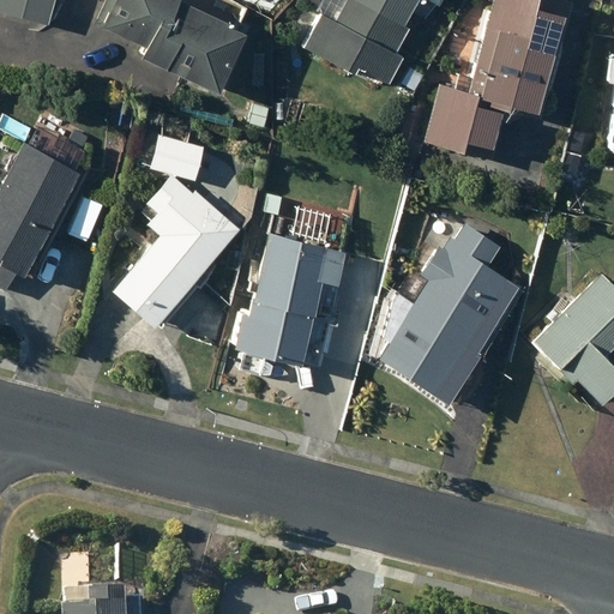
[(0,0),(0,12),(47,25),(53,0),(0,0)]
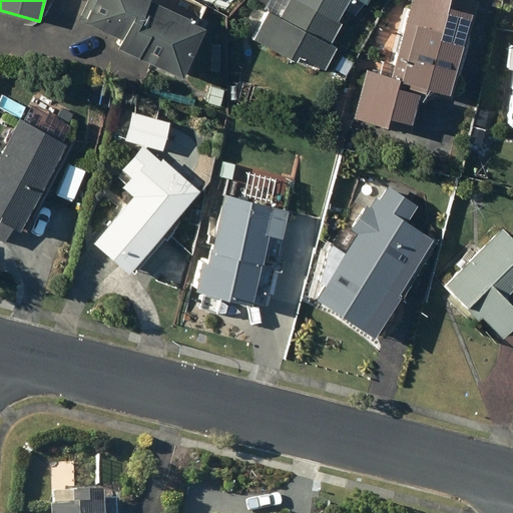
[(115,46),(179,76),(203,25),(149,0),(86,0),(78,18),(119,37),(115,46)]
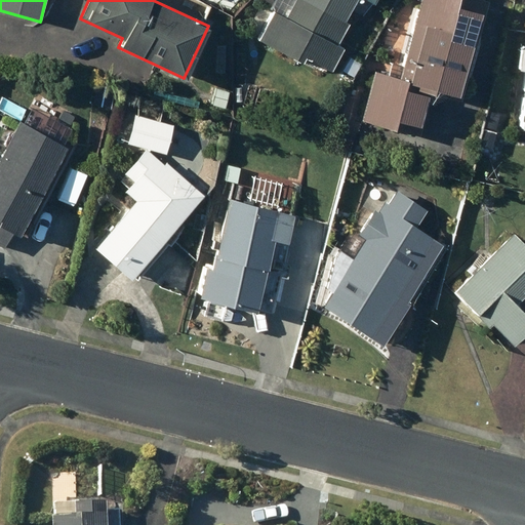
[(348,23),(345,21),(355,0),(295,0),(286,18),(274,12),(259,40),(301,61),(304,56),(331,71),(342,47),(336,44),(348,23)]
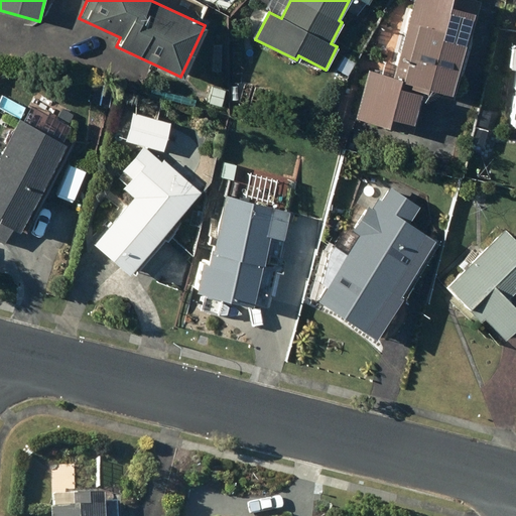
[(474,14),(477,0),(412,0),(393,77),(369,71),(357,118),(412,132),(414,124),(411,123),(420,86),(449,93),(470,13),(474,14)]
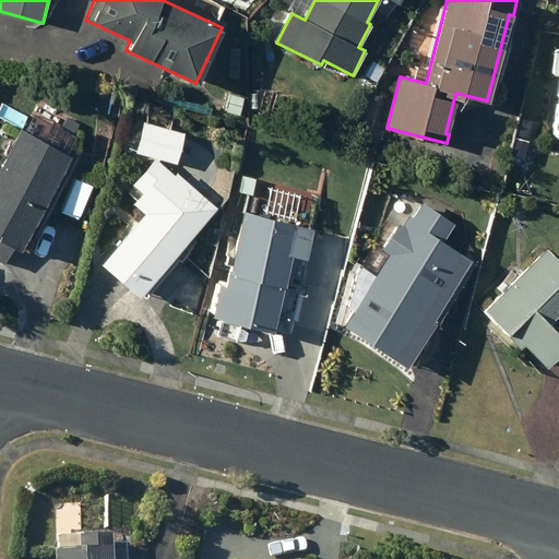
[(229,94),(226,111),(239,114),(242,96),(229,94)]
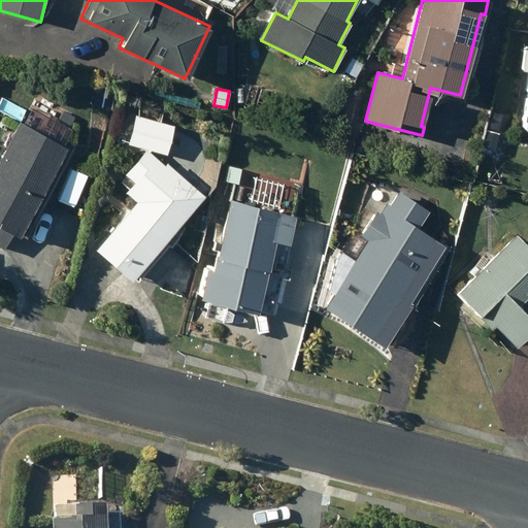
[(24,119),(59,140),(71,121),(35,99),(24,119)]
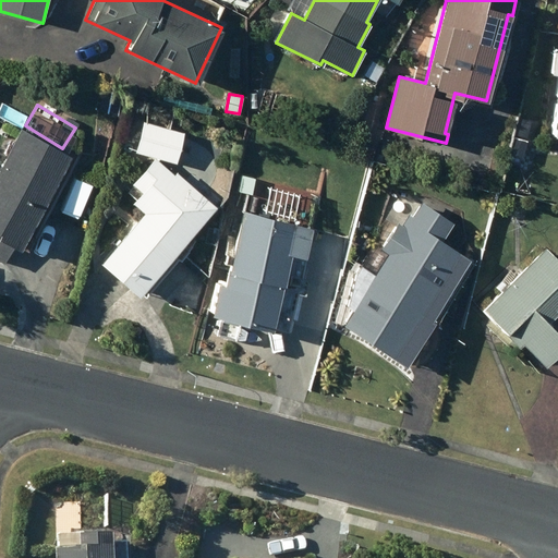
[(518,116),(513,134),(526,137),(531,119),(518,116)]
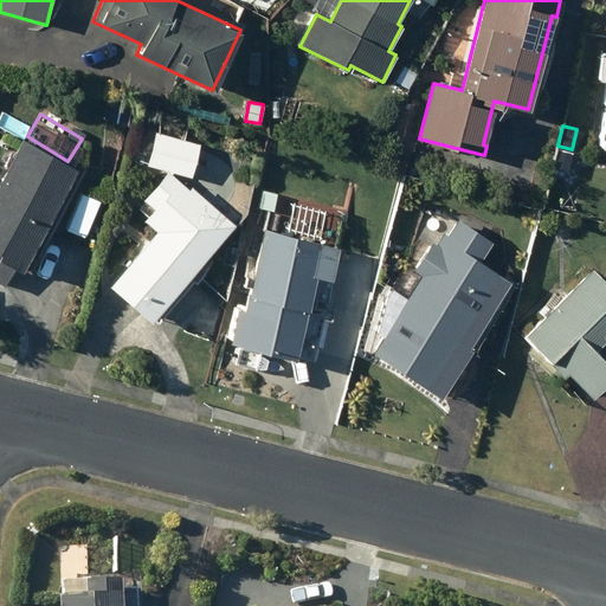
[(144,163),(191,178),(199,146),(154,133),(144,163)]
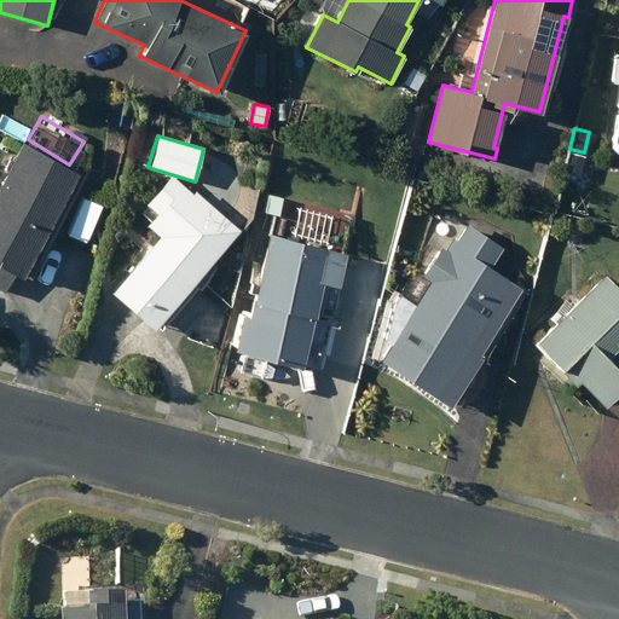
[(0,288),(4,290),(13,272),(22,277),(77,174),(22,144),(0,184),(0,288)]
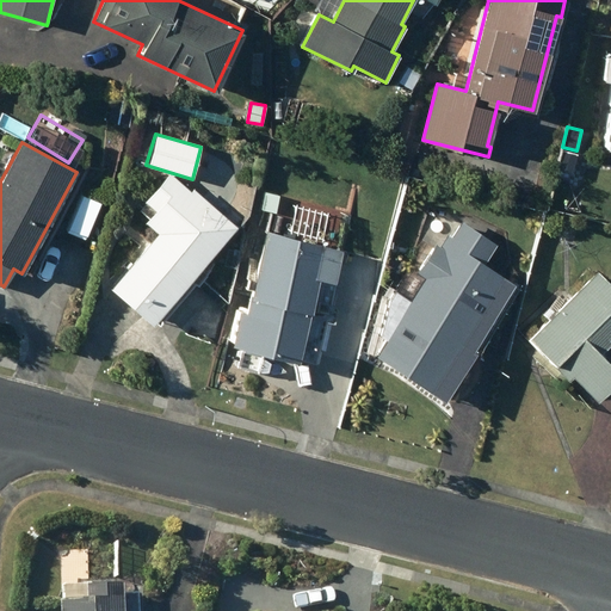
[(561,149),(556,171),(572,174),(576,153),(561,149)]
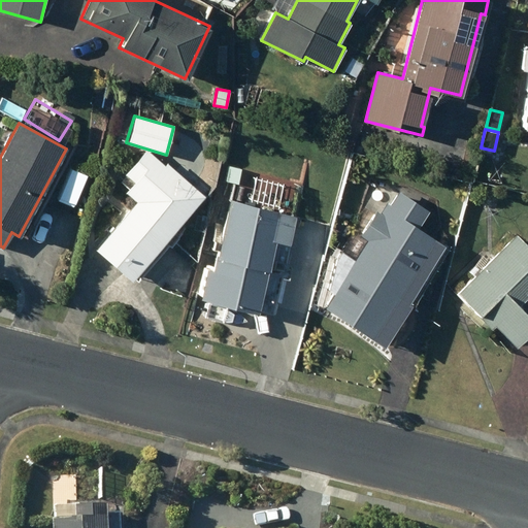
[(135,201),(94,248),(130,279),(204,196),(167,164),(165,166),(146,150),(124,175),(133,183),(125,192),(135,201)]
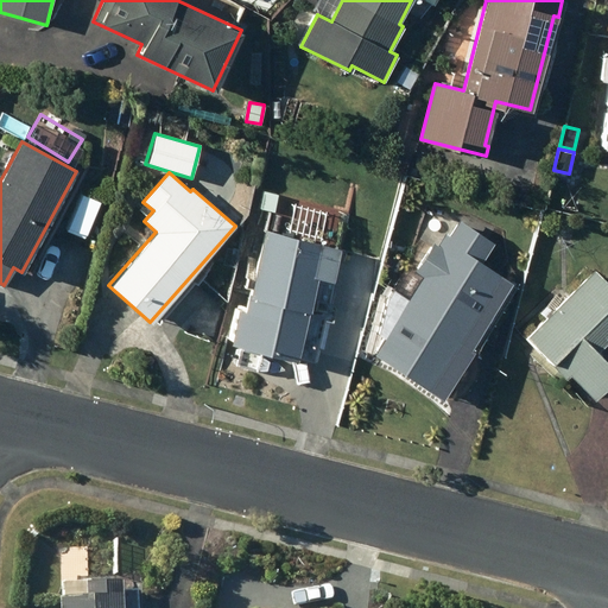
[(512,283),(480,261),(492,245),(456,221),(447,235),(444,234),(437,245),(432,242),(415,270),(423,276),(373,352),(442,397),(472,350),(469,349),(512,283)]
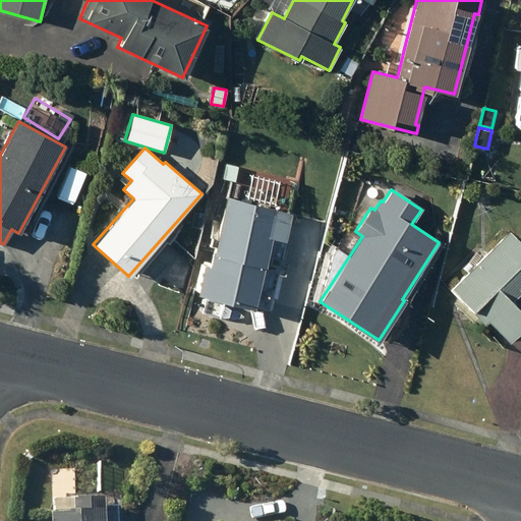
[(204,265),(195,294),(252,308),(271,236),(283,239),(289,213),(225,196),(208,267),(204,265)]
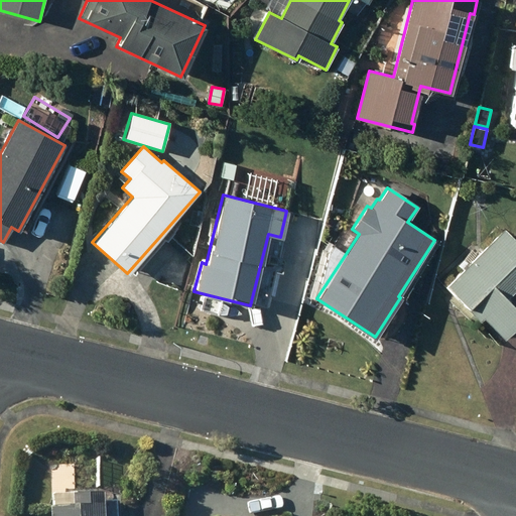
[(515,309),(504,298),(515,286),(515,242),(503,229),(445,285),(480,320),(483,316),(503,338),(515,324),(515,309)]
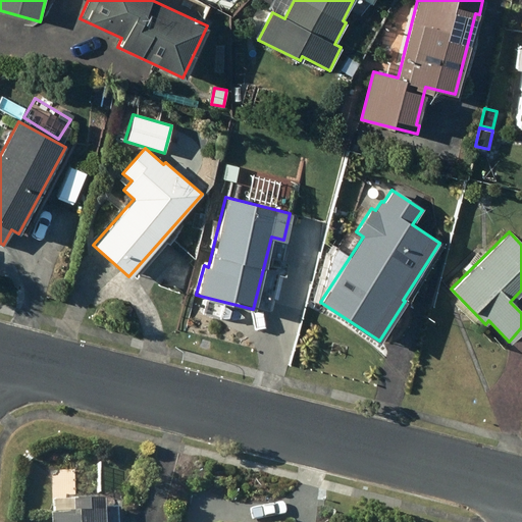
[(52,510),(52,521),(105,521),(104,494),(73,496),(74,509),(52,510)]
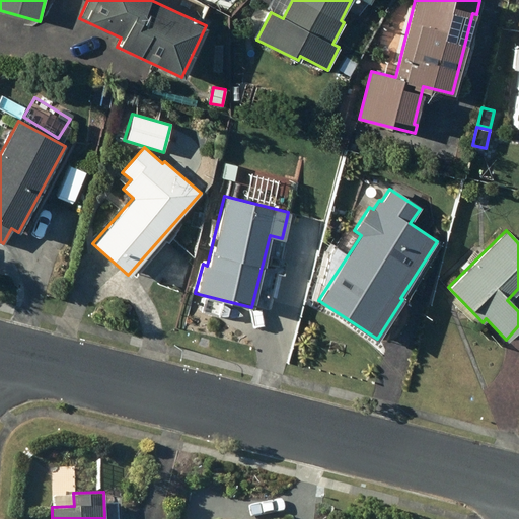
All buildings are outlined.
